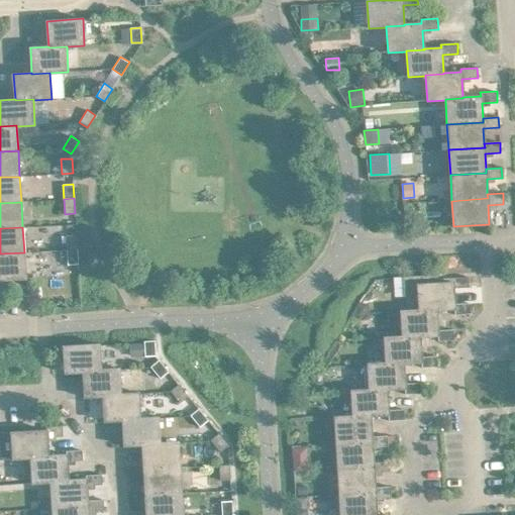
[(67,243),(67,249),(77,249),(76,234),(66,235),(67,243)]
